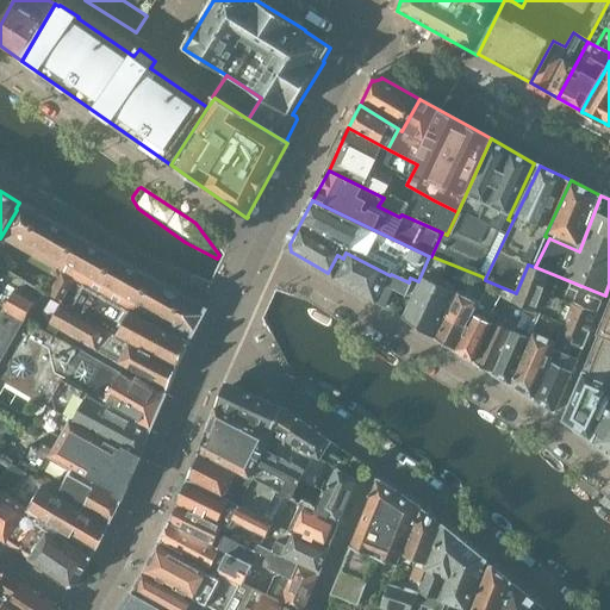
[(206,310),(22,204),(1,241),(60,274),(57,280),(49,296),(62,304),(70,287),(74,281),(83,285),(188,343),(206,310)]
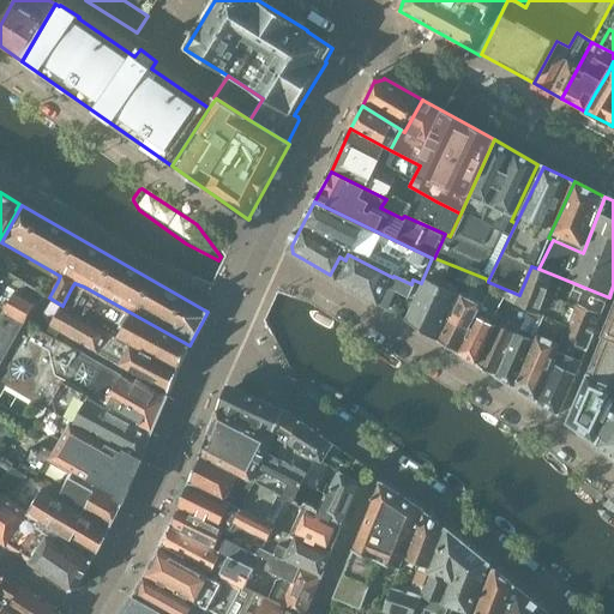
[(377,302),(392,277),(348,254),(345,260),(339,257),(330,275),(377,302)]
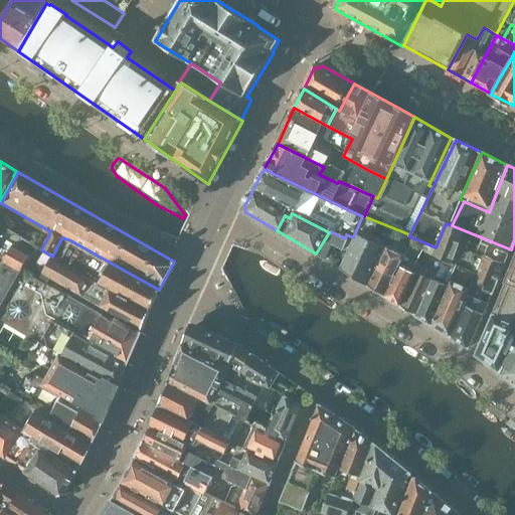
[(452,225),(446,223),(436,247),(433,254),(438,256),(457,266),(432,325),(451,337),(473,287),(488,250),(507,259),(511,249),(452,225)]
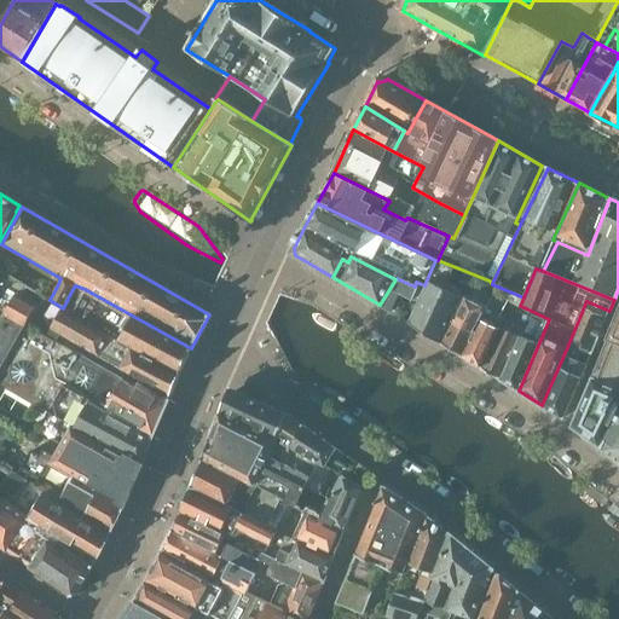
[(431,276),(424,290),(424,291),(410,323),(443,343),(468,294),(431,276)]
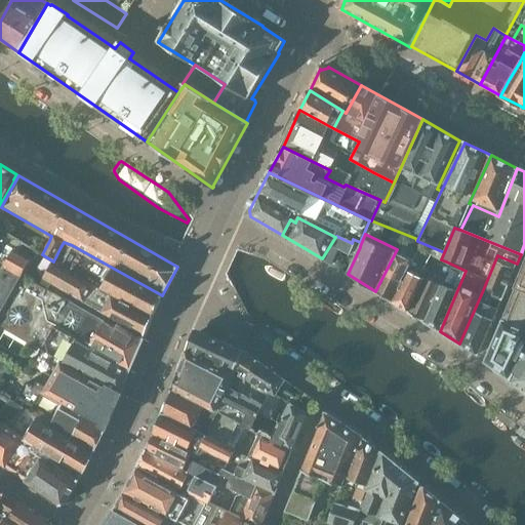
[(350,254),(356,256),(360,247),(352,243),(336,236),(335,237),(322,258),(332,265),(339,248),(350,254)]
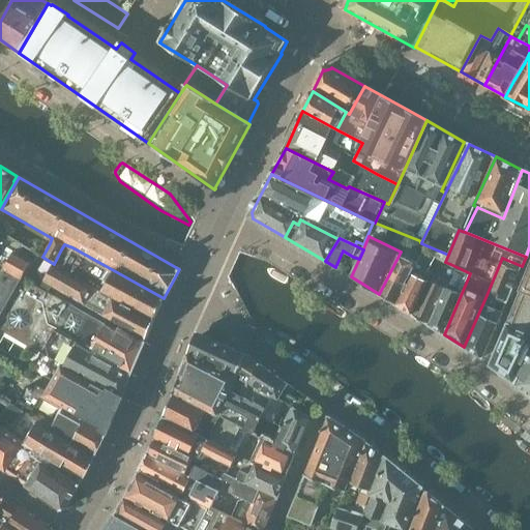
[(433,256),(406,241),(401,252),(379,294),(396,304),(415,268),(428,274),(430,271),(437,257),(433,256)]
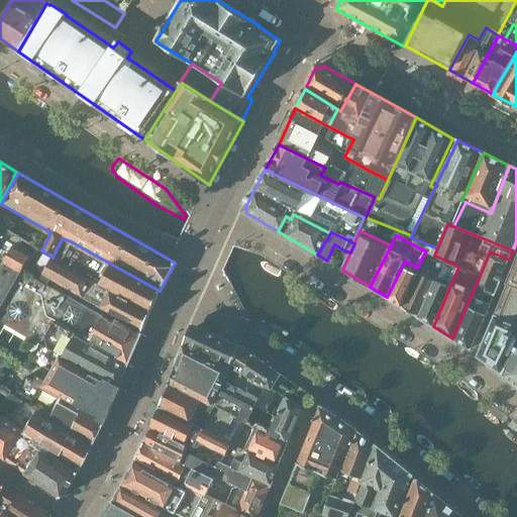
[(0,315),(23,275),(37,249),(22,240),(18,247),(13,245),(2,265),(3,265),(0,270),(0,315)]
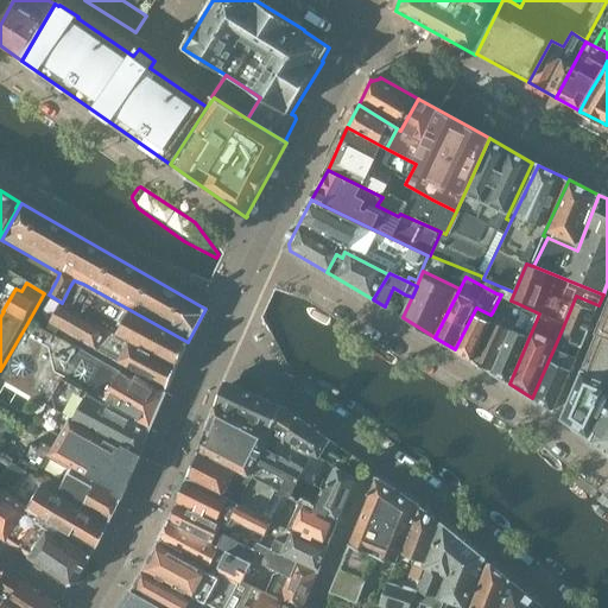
[(80,291),(70,308),(177,366),(185,349),(188,342),(83,284),(80,291)]
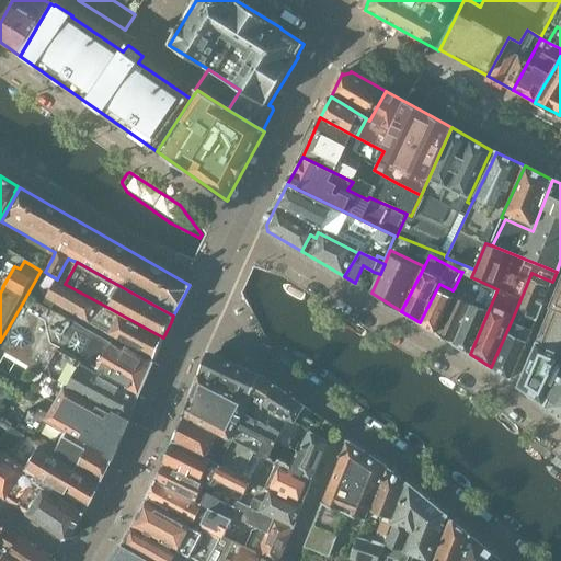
[(536,320),(552,282),(531,273),(515,312),(536,320)]
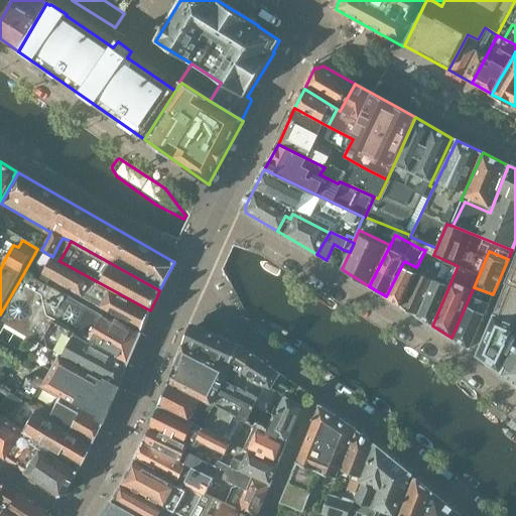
[(458,266),(438,257),(431,273),(436,275),(417,316),(432,326),(458,266)]
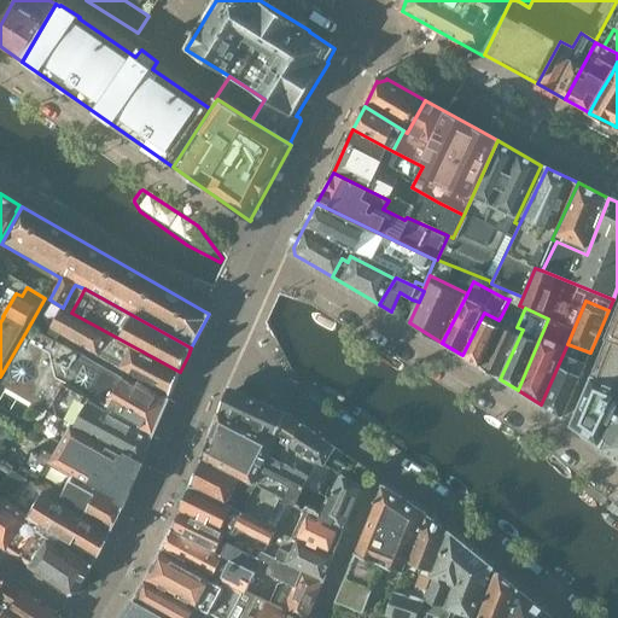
[(180,372),(71,313),(63,309),(46,337),(56,342),(60,334),(114,365),(141,378),(172,395),(180,372)]
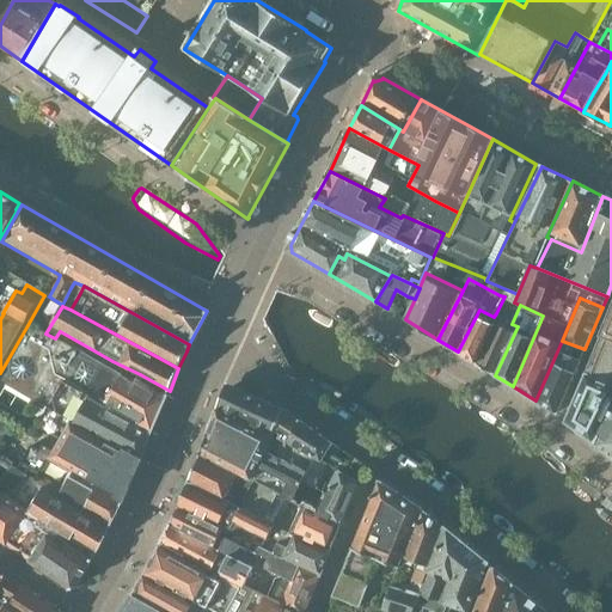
[(501,316),(496,313),(494,317),(479,310),(458,352),(477,363),(496,324),(501,316)]
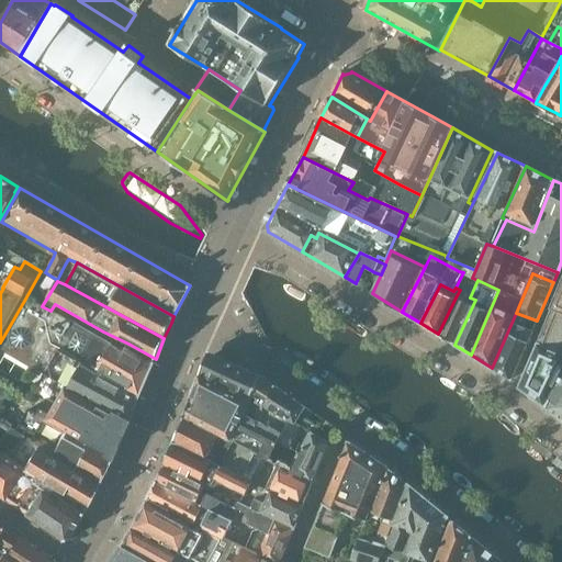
[(561,352),(561,288),(551,316),(552,317),(544,335),(543,334),(540,344),(541,345),(561,352)]
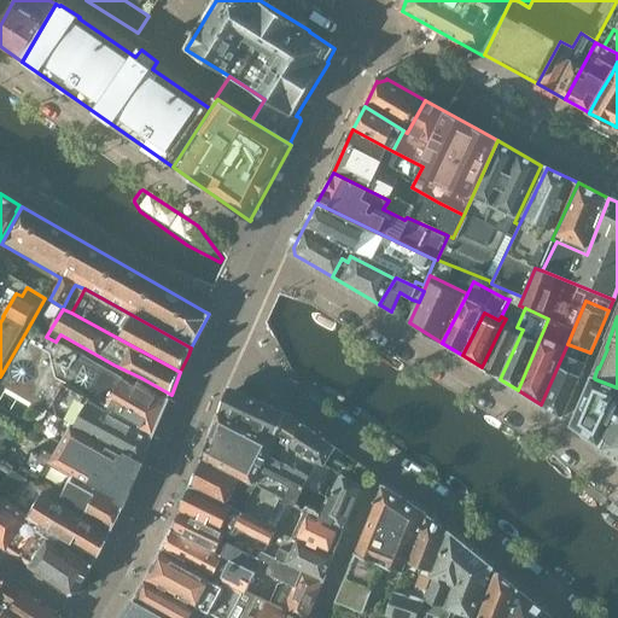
[(501,327),(482,367),(500,379),(523,330),(517,327),(516,326),(512,333),(501,327)]
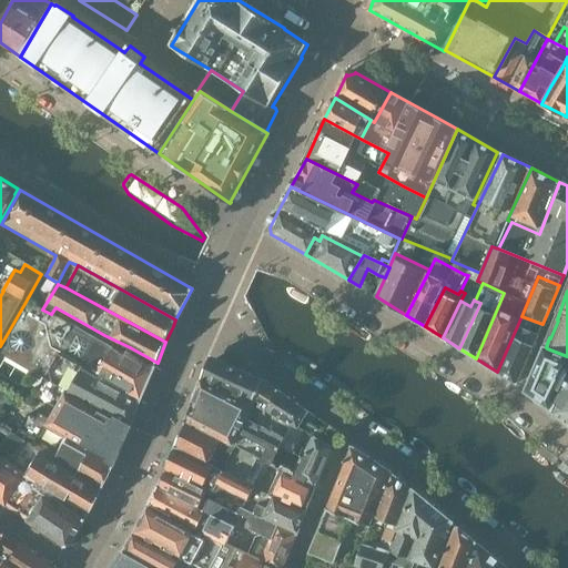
[(93,377),(140,403),(155,367),(128,351),(125,356),(70,324),(51,314),(42,310),(30,302),(29,303),(26,302),(0,346),(0,353),(28,369),(29,368),(42,377),(57,353),(79,365),(95,374),(93,377)]
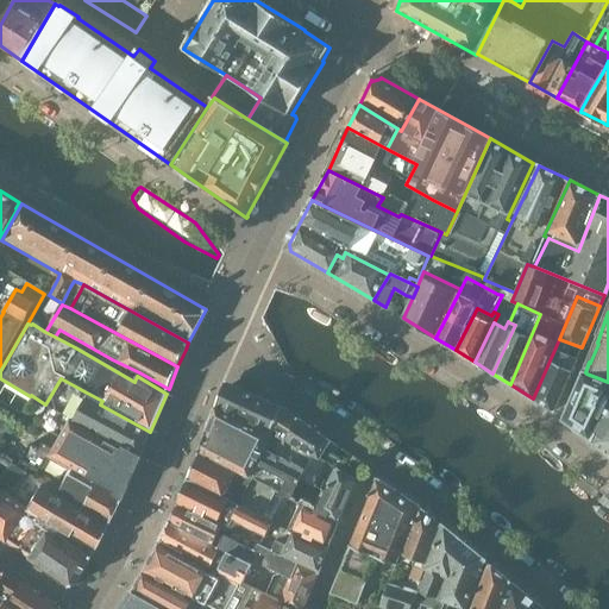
[(582,347),(559,339),(533,399),(554,412),(582,347)]
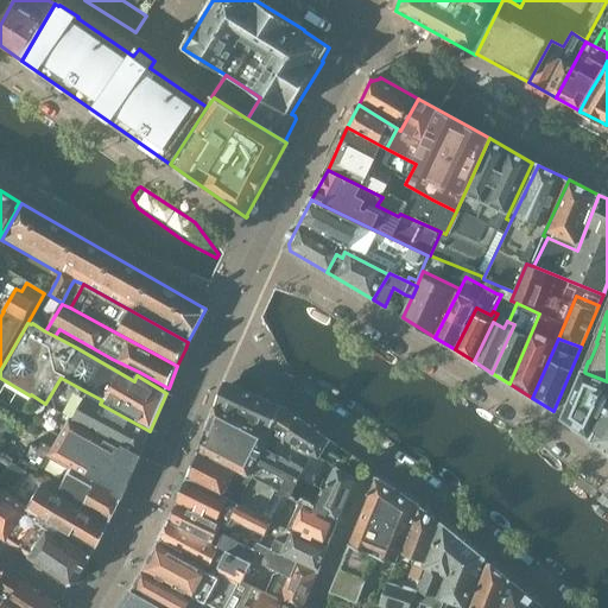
[(607,399),(607,381),(586,373),(584,372),(564,418),(591,439),(607,399)]
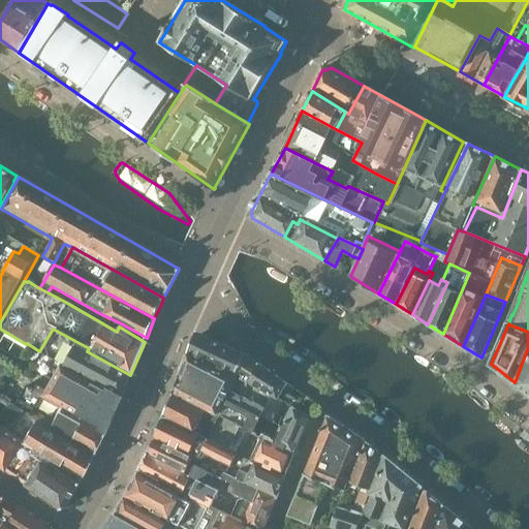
[(39,351),(121,398),(130,375),(87,351),(89,348),(73,340),(53,329),(39,351)]
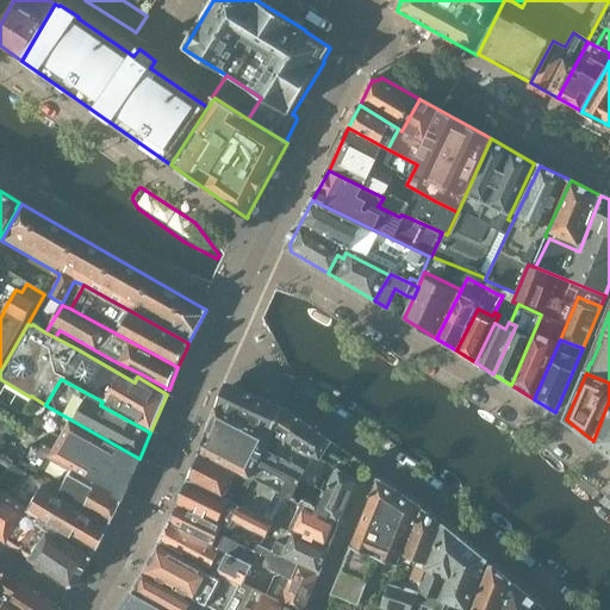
[(272,435),(284,409),(226,384),(218,408),(272,435)]
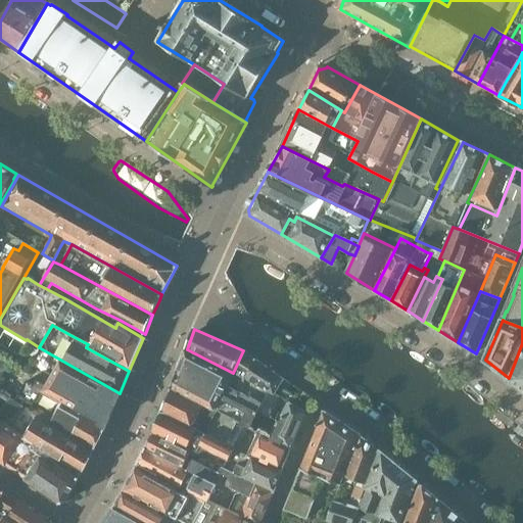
[(522,388),(522,348),(511,379),(522,388)]
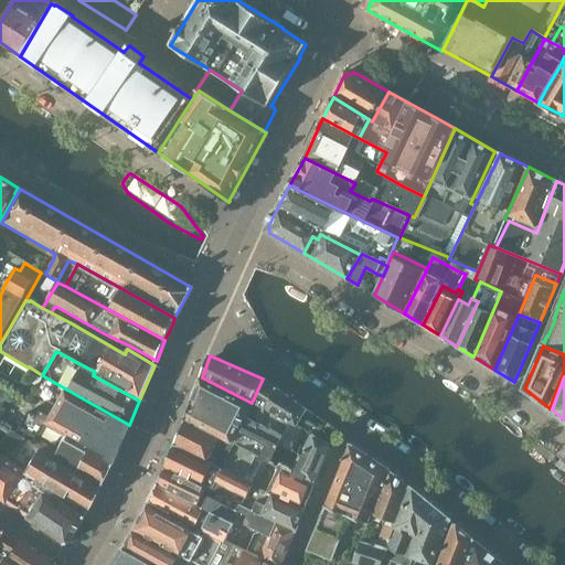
[(288,422),(267,412),(252,403),(202,377),(201,377),(192,402),(277,445),(288,422)]
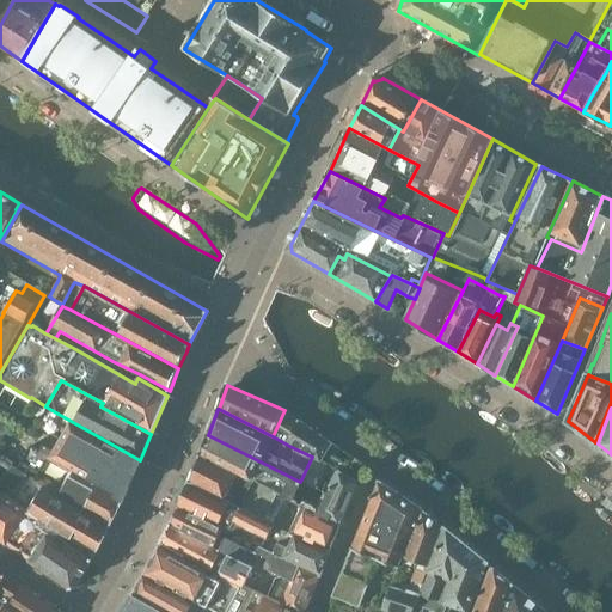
[(140,460),(51,410),(46,421),(66,432),(54,452),(50,457),(123,499),(140,460)]
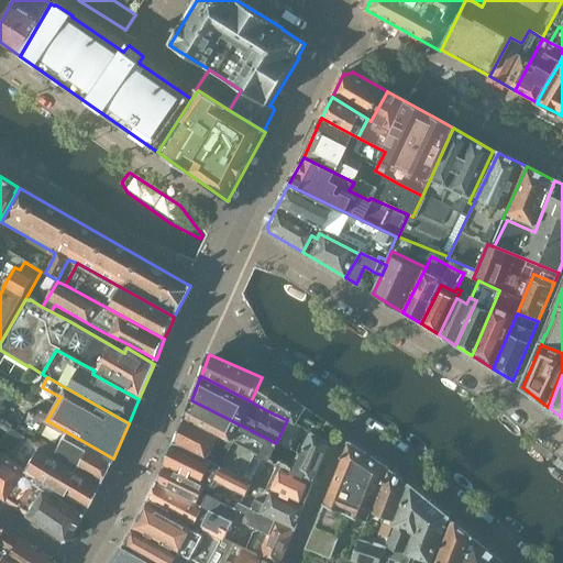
[(276,388),(262,377),(251,401),(266,410),(276,388)]
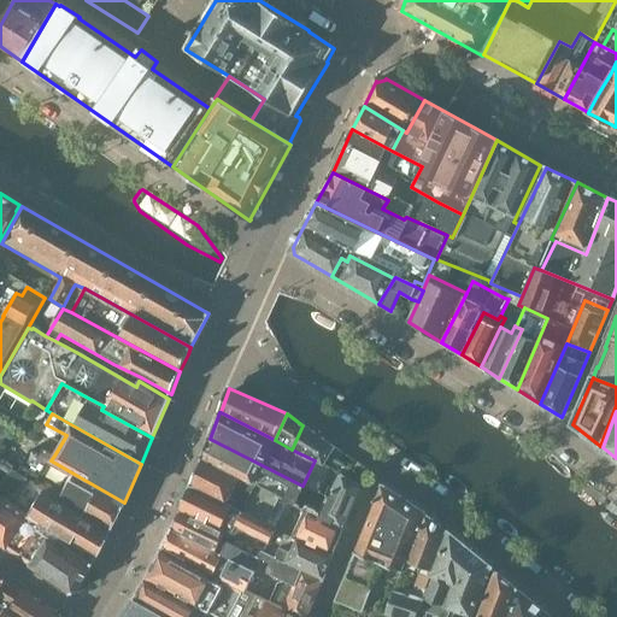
[(0,444),(1,445),(3,446),(12,427),(0,419),(0,444)]
